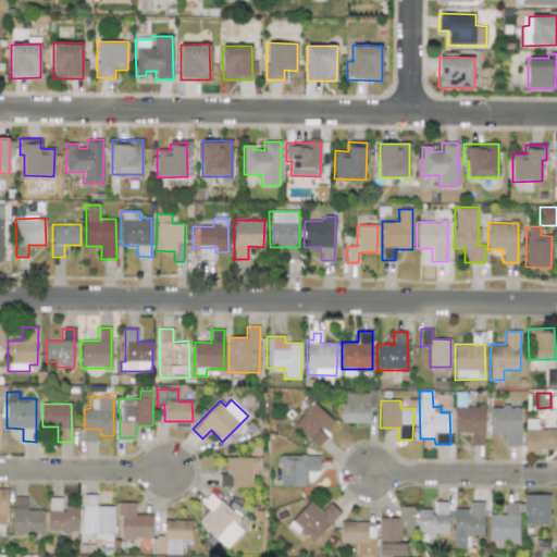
[(331,421),(311,404),(293,424),(318,447),(326,437),(321,432),(331,421)]
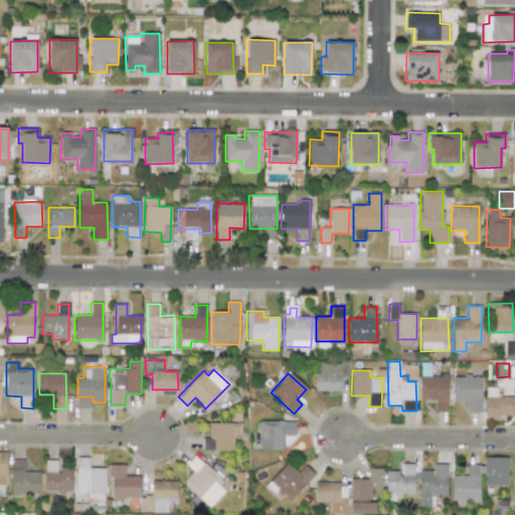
[(419,400),(435,399),(435,411),(448,411),(448,375),(419,376),(419,400)]
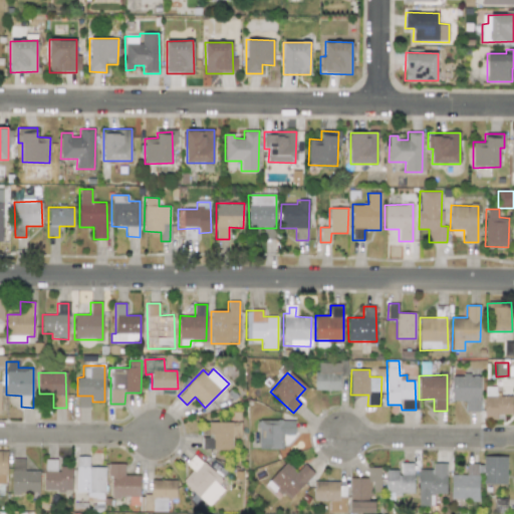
[(452,401),(465,401),(465,412),(480,412),(480,375),(451,375),(452,401)]
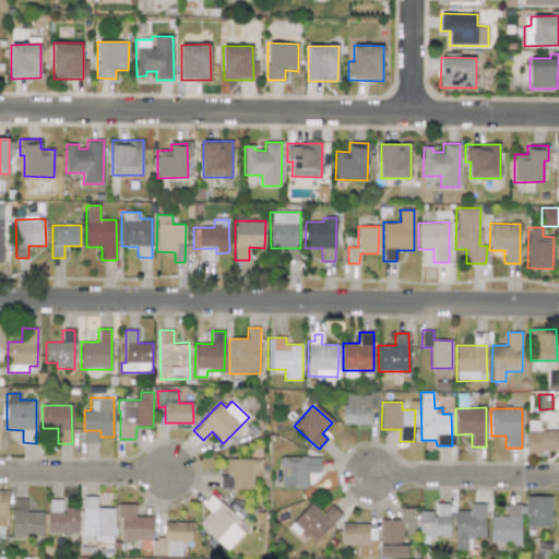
[(557,430),(539,431),(539,421),(526,421),(526,456),(539,456),(539,451),(557,450),(557,430)]
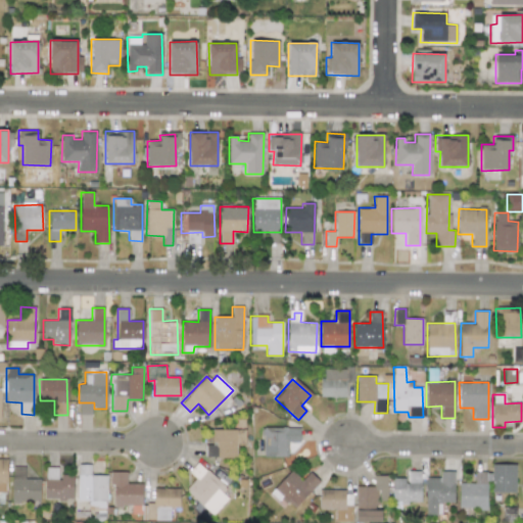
[(299,442),(299,428),(263,427),(263,457),(287,457),(288,442),(299,442)]
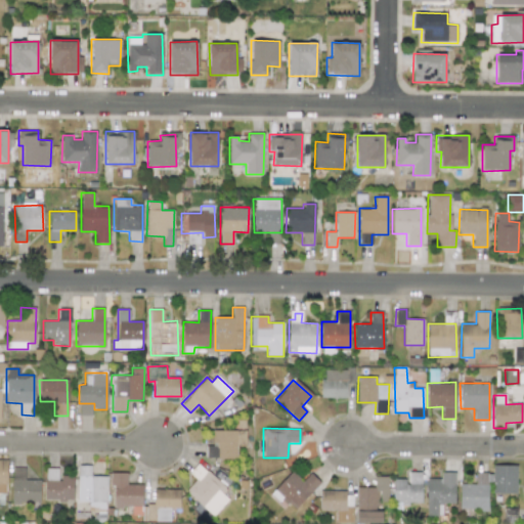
[(236,459),(236,446),(246,446),(246,430),(212,431),(213,445),(206,445),(206,459),(236,459)]
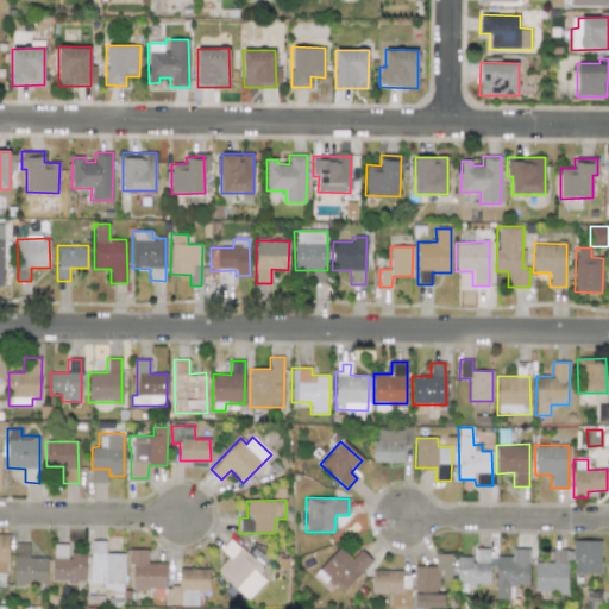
[(215,571),(246,600),(269,576),(230,539),(220,550),(228,557),(215,571)]
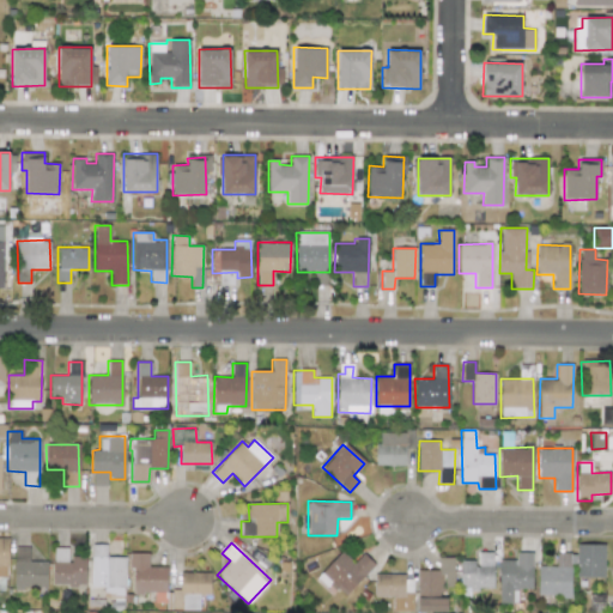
[(604,544),(576,544),(576,577),(605,577),(604,544)]
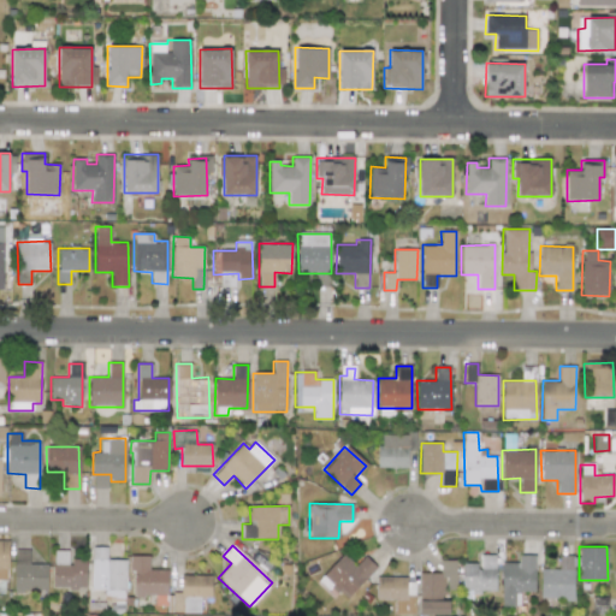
[(126,560),(106,560),(107,548),(93,548),(92,590),(125,591),(126,560)]
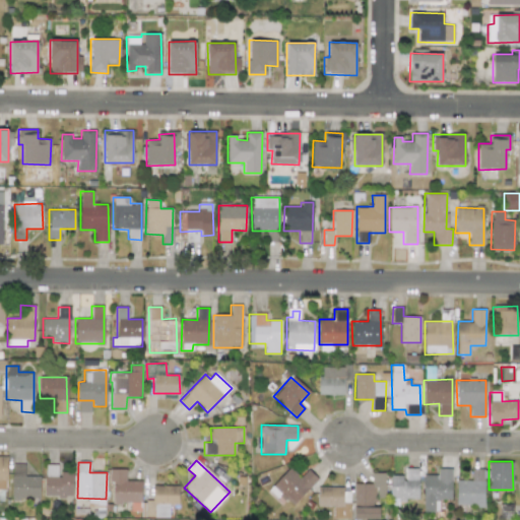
[(40,476),(24,476),(24,464),(12,464),(11,499),(40,499),(40,476)]
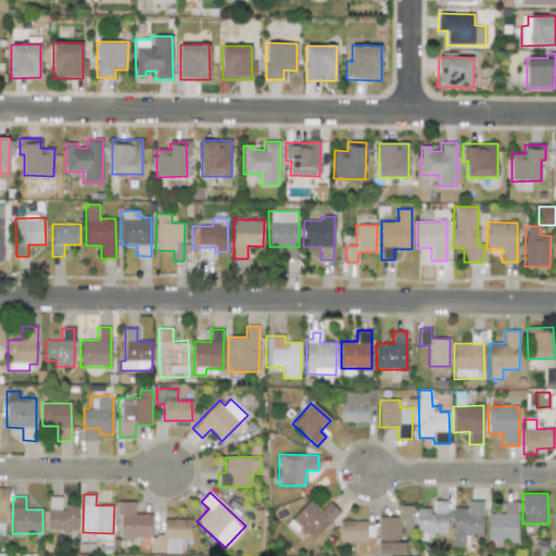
[(48,531),(77,531),(77,504),(62,504),(62,497),(48,497),(48,531)]
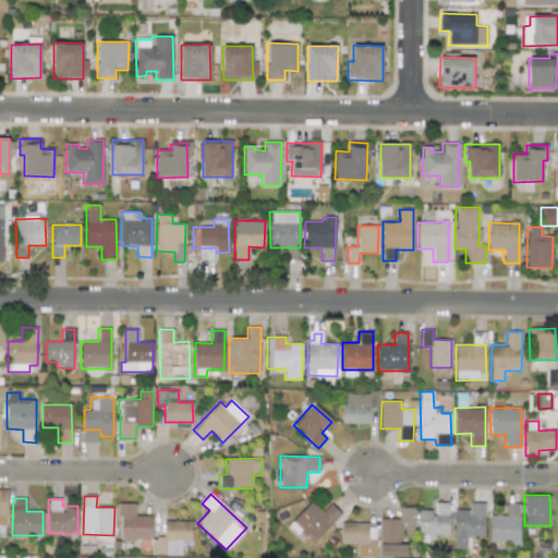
[(314,543),(341,513),(330,504),(322,512),(311,502),(292,522),(314,543)]
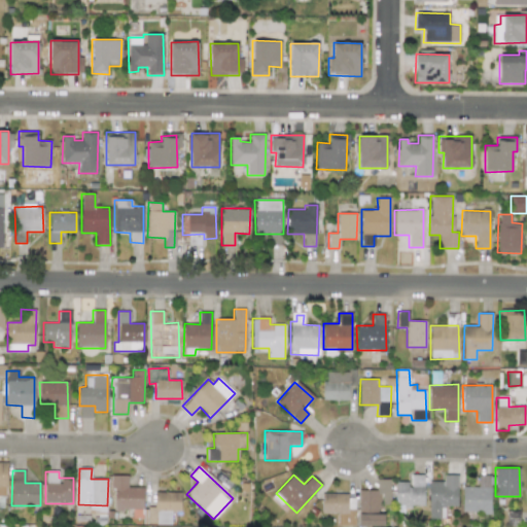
[(423,507),(424,475),(411,475),(411,482),(396,481),(395,506),(423,507)]
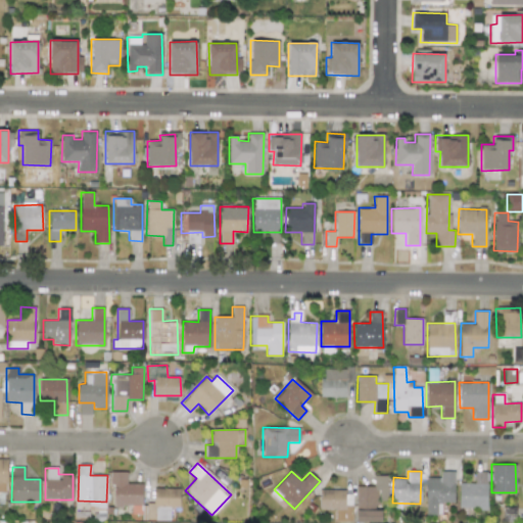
[(440,478),(426,477),(425,515),(440,515),(441,502),(454,503),(455,471),(440,471),(440,478)]
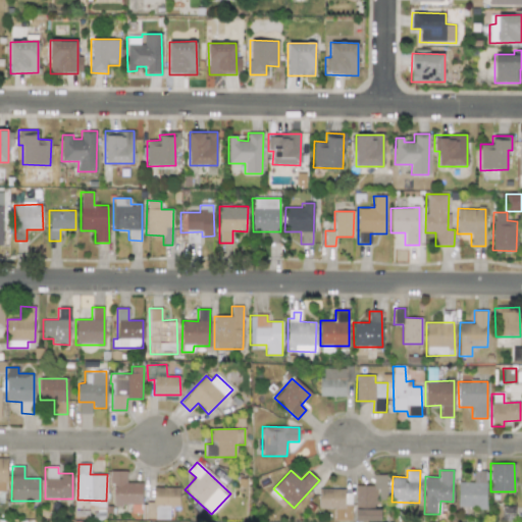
[(126,471),(110,471),(109,483),(113,483),(113,506),(131,506),(131,513),(141,513),(142,482),(126,482),(126,471)]
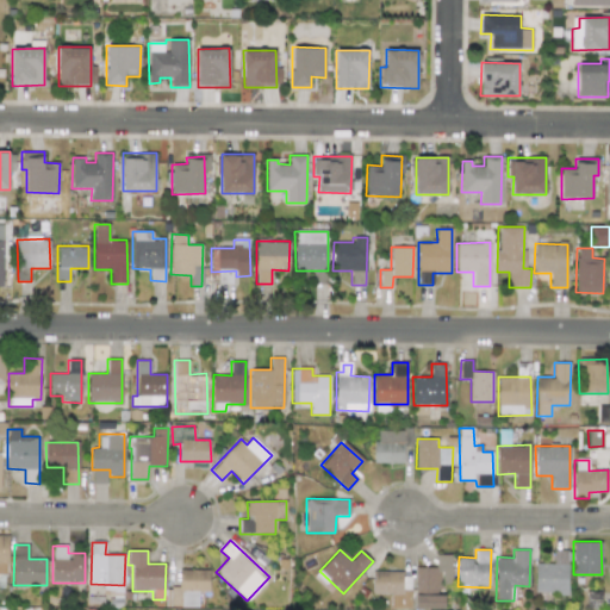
[(452,554),(435,554),(436,567),(415,567),(416,609),(443,609),(442,585),(452,585),(452,554)]
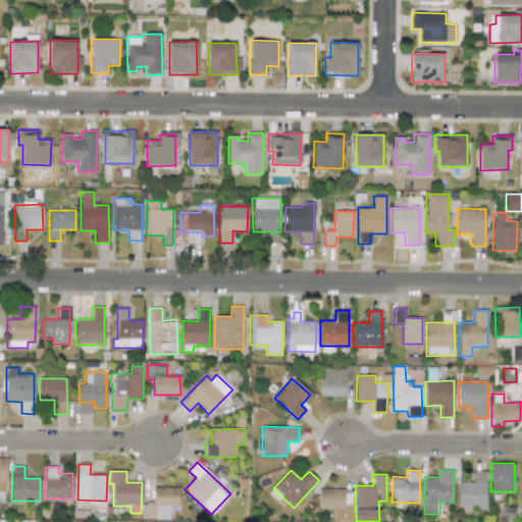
[(169,519),(169,507),(178,507),(179,487),(154,487),(153,504),(142,504),(142,518),(169,519)]
